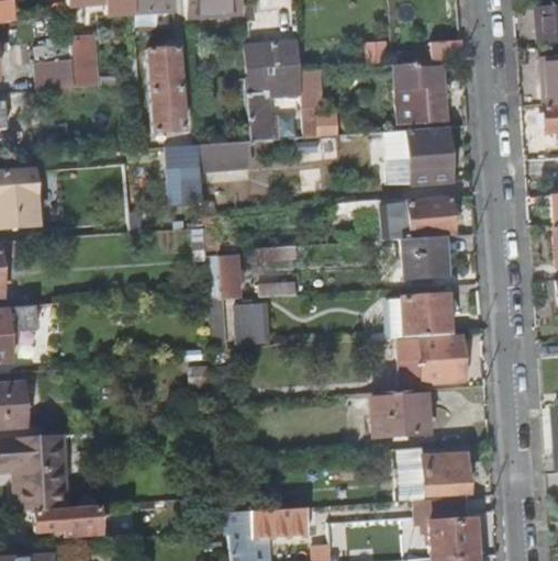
[(135,11),(134,0),(108,0),(108,1),(108,13),(135,12),(135,11)]
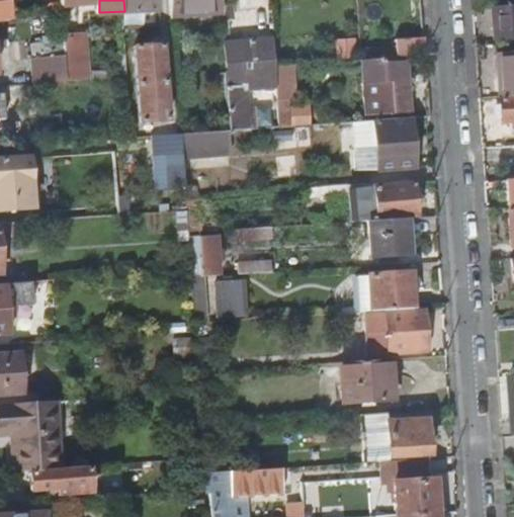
[(123,0),(124,10),(151,9),(150,0),(123,0)]
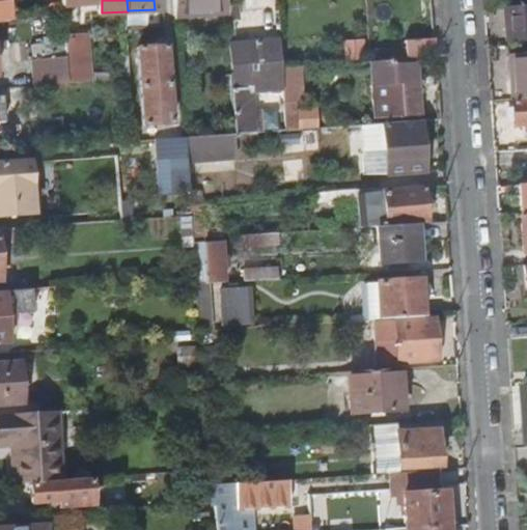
[(174,0),(176,18),(227,15),(227,1),(226,0),(174,0)]
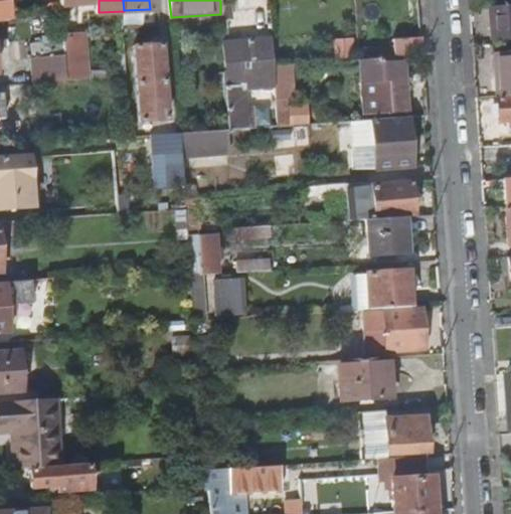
[(220,14),(221,19),(233,18),(233,0),(220,1),(220,14)]
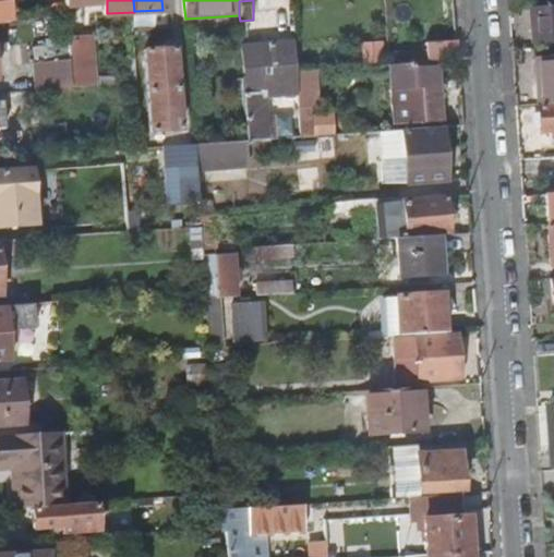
[(532,0),(534,34),(542,34),(542,43),(553,41),(553,22),(551,2),(553,2),(553,0),(532,0)]
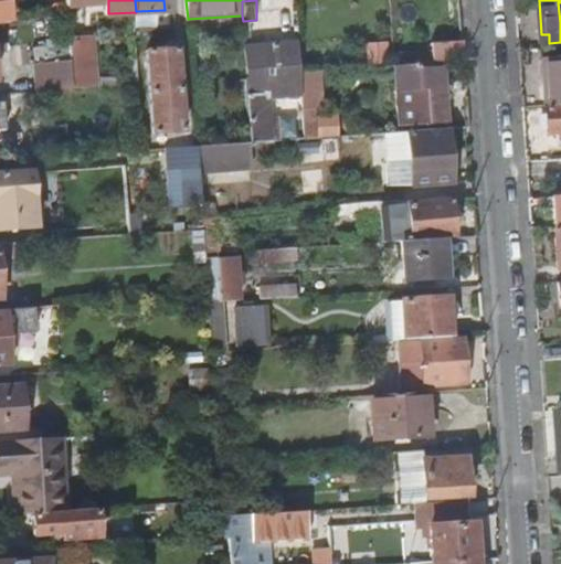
[(261,28),(243,29),(250,141),(272,140),(266,64),(276,64),(275,43),(262,43),(261,28)]
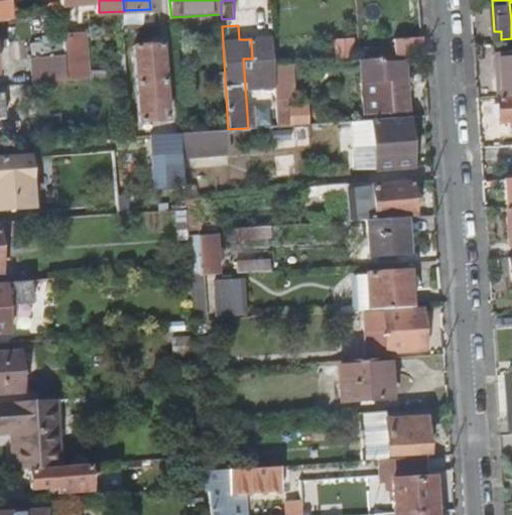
[(69,80),(84,79),(81,31),(66,32),(67,53),(69,80)]
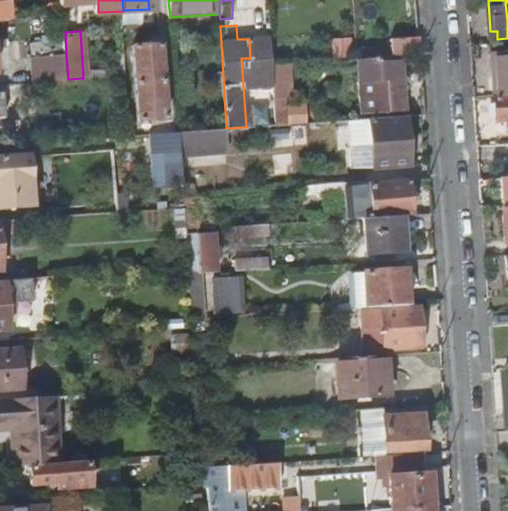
[(394,37),(395,45),(396,55),(423,54),(422,35),(394,37)]
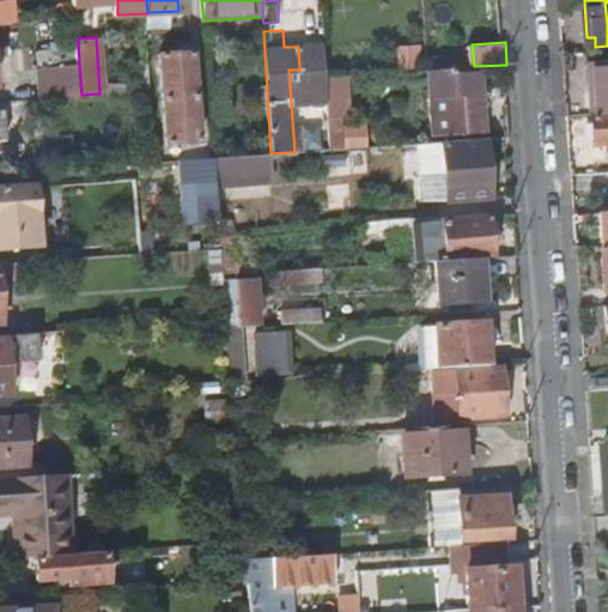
[(166,54),(162,54),(166,143),(199,140),(194,53),(175,53),(175,46),(166,46),(166,54)]
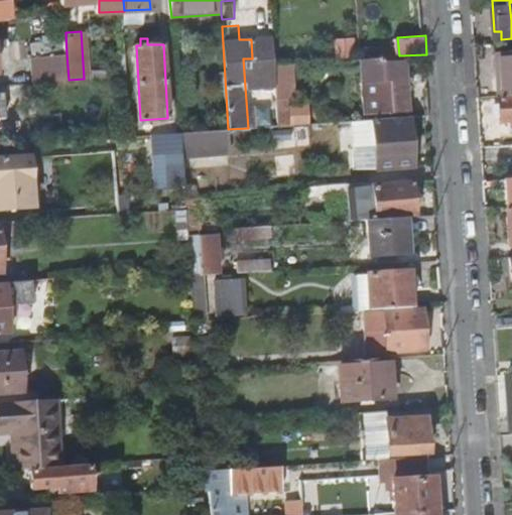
[(399,55),(398,45),(363,47),(364,57),(399,55)]
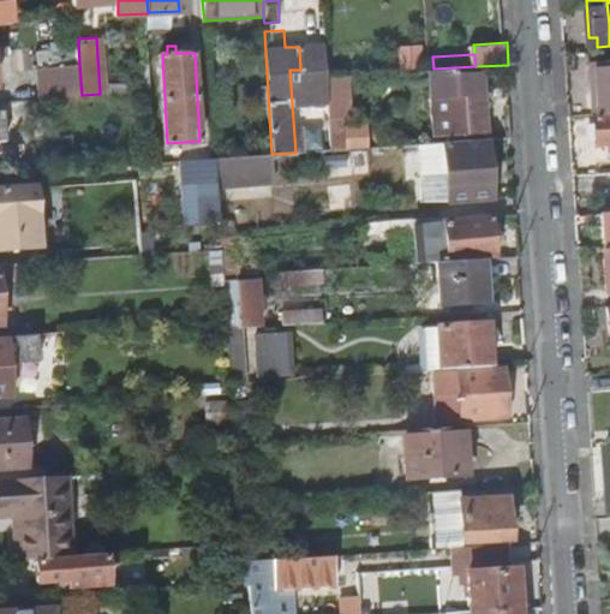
[(153,90),(149,91),(153,162),(202,159),(202,155),(210,155),(209,147),(199,147),(199,150),(161,151),(156,63),(151,64),(153,90)]
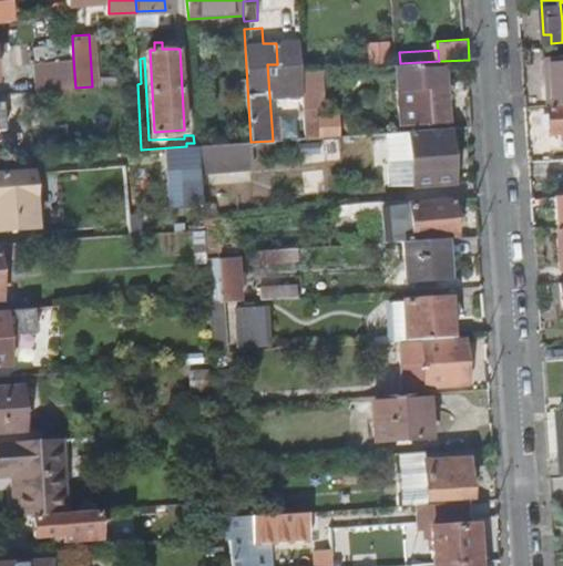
[(38,62),(40,90),(75,88),(73,59),(38,62)]
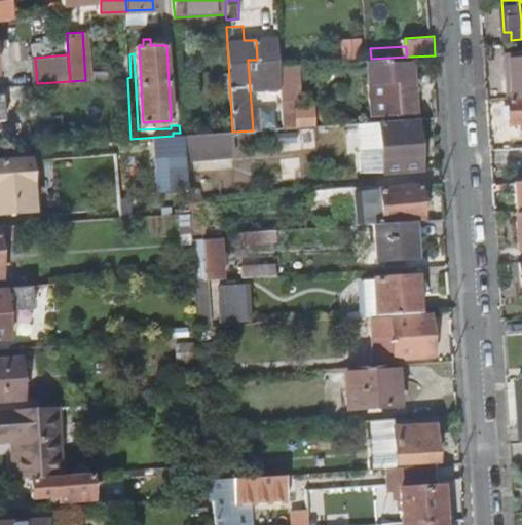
[(521,54),(507,57),(509,99),(521,98),(521,54)]
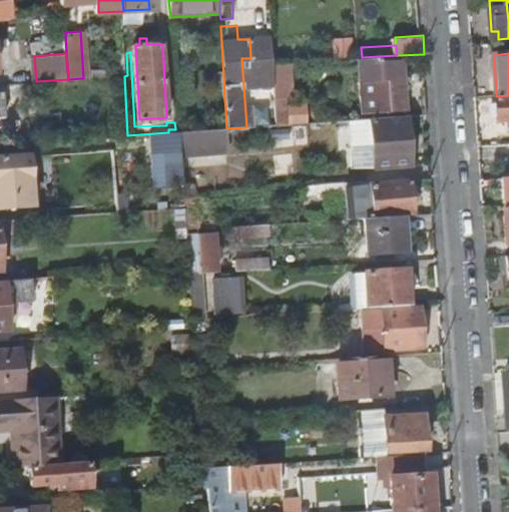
[(383,58),(367,59),(369,112),(403,111),(400,60),(383,61),(383,58)]
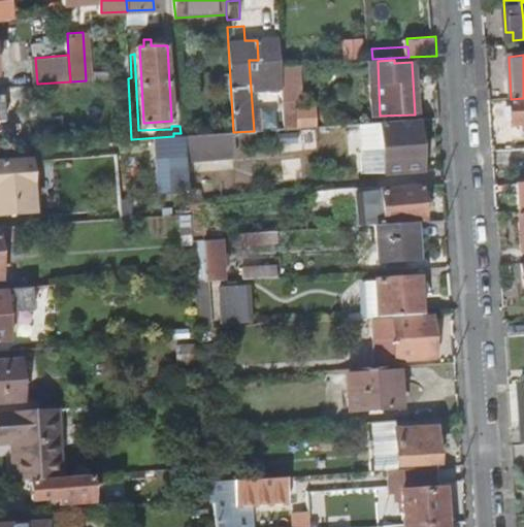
[(298,128),(293,64),(281,65),(282,88),(284,129),(298,128)]
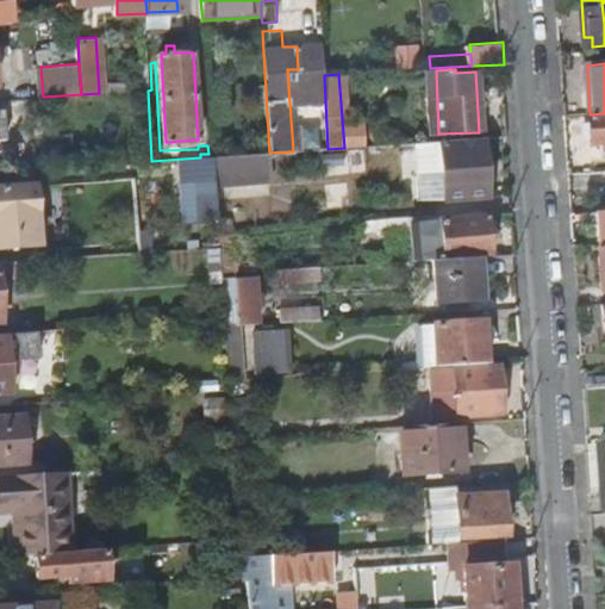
[(325,101),(324,75),(307,75),(309,101),(325,101)]
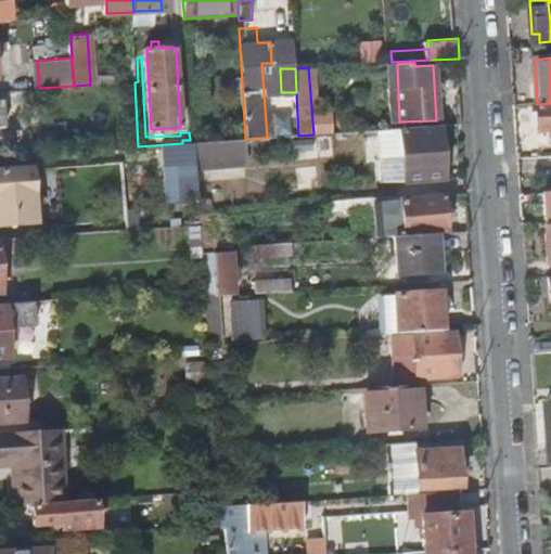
[(550,103),(537,104),(539,131),(549,131),(550,131),(550,103)]
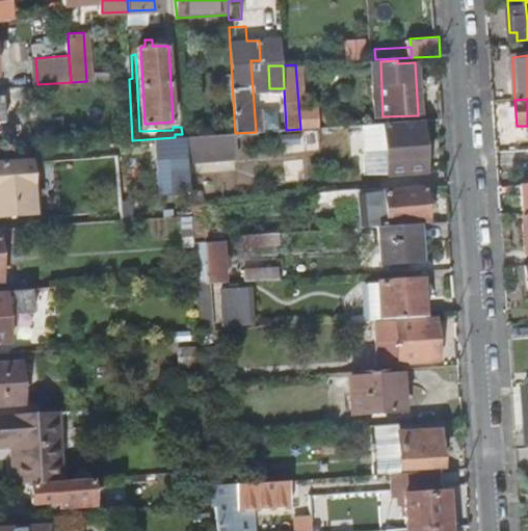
[(428,170),(425,121),(388,123),(391,173),(428,170)]
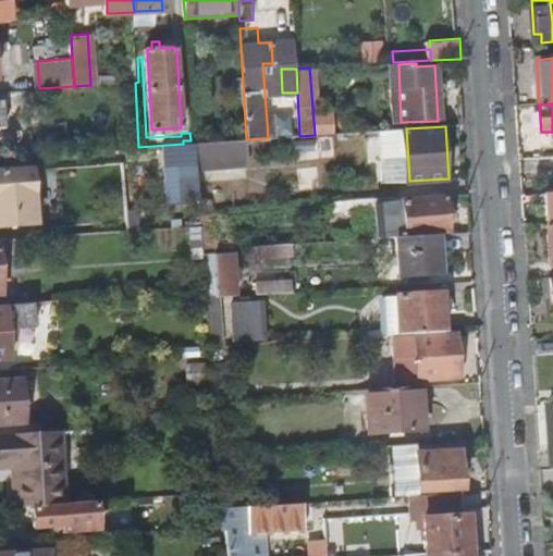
[(391,143),(390,130),(354,133),(355,144),(391,143)]
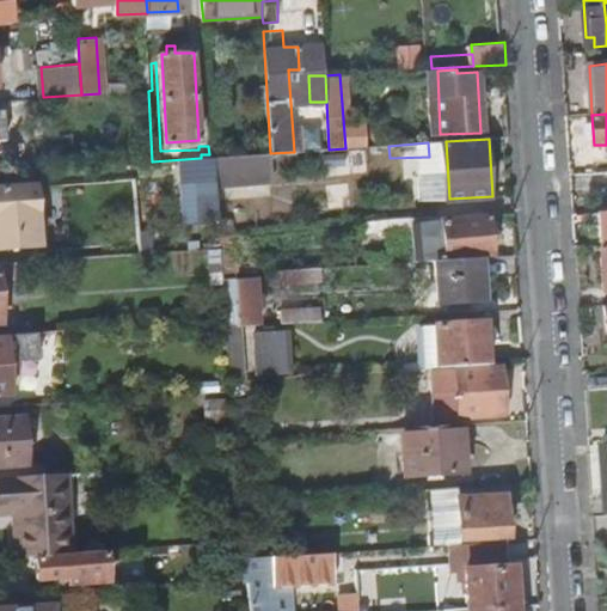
[(594,145),(570,146),(571,164),(606,162),(605,145),(594,145)]
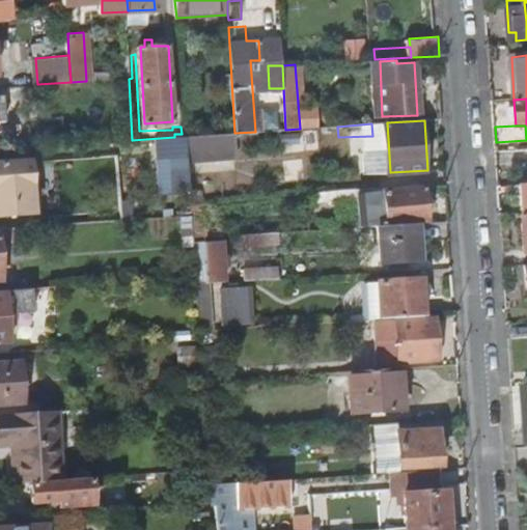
[(186,137),(187,156),(227,154),(226,134),(186,137)]
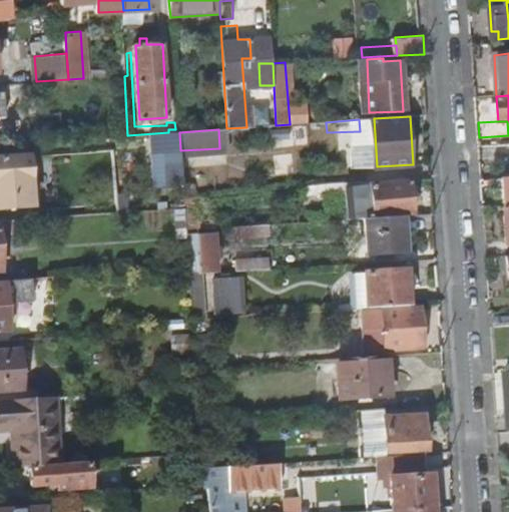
[(244,157),(245,186),(340,179),(339,155),(293,159),(292,153),(244,157)]
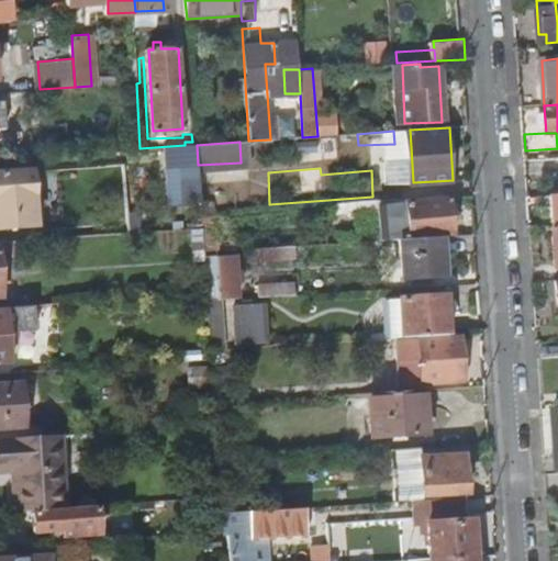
[(0,226),(36,225),(33,169),(0,171),(0,226)]
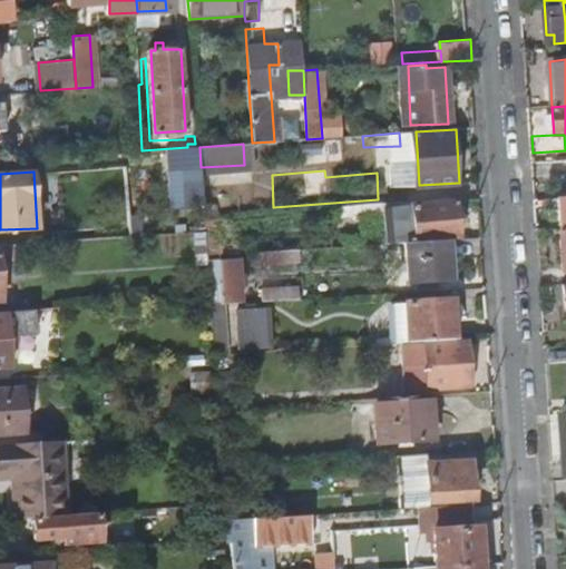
[(416,200),(418,241),(456,238),(464,237),(460,198),(416,200)]
